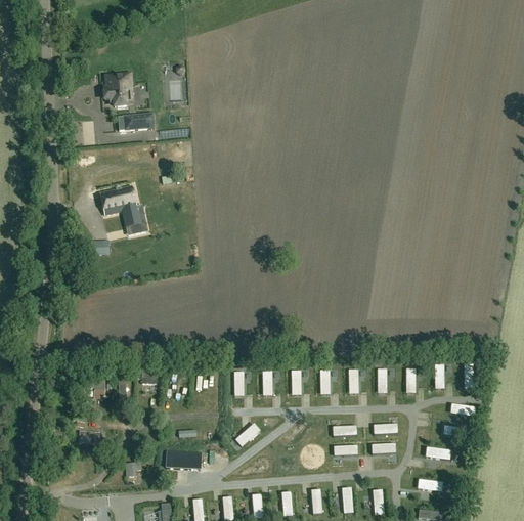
[(111,98),(111,101),(117,100),(117,105),(126,104),(125,85),(128,85),(130,84),(129,73),(106,75),(107,93),(104,93),(105,98),(111,98)]
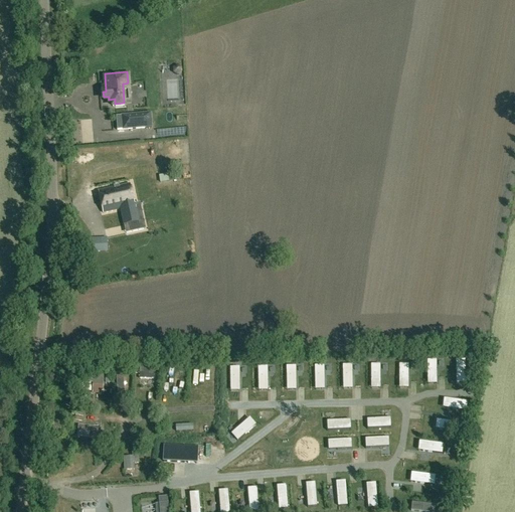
[(147,102),(145,82),(134,83),(135,102),(147,102)]
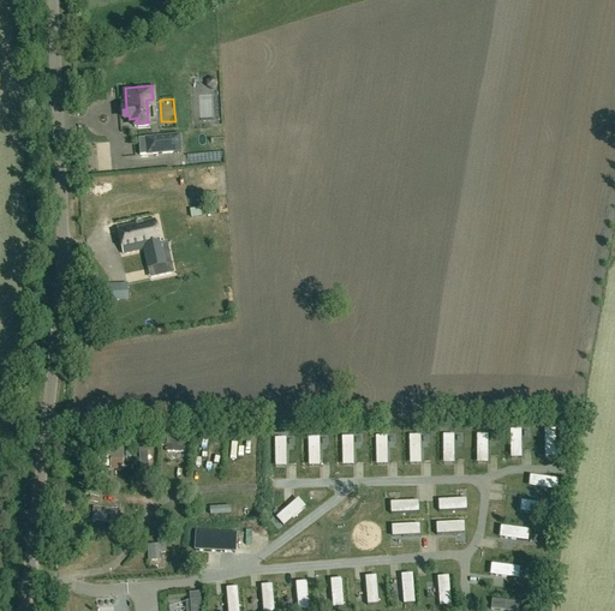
[(139,153),(147,151),(181,149),(179,132),(145,135),(138,136),(139,153)]
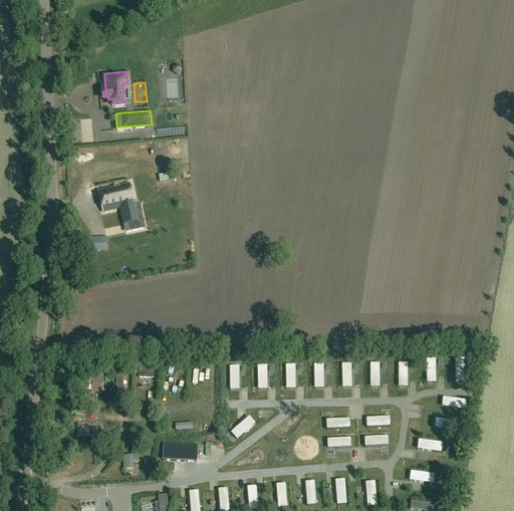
[(85,143),(97,142),(95,117),(84,118),(85,143)]
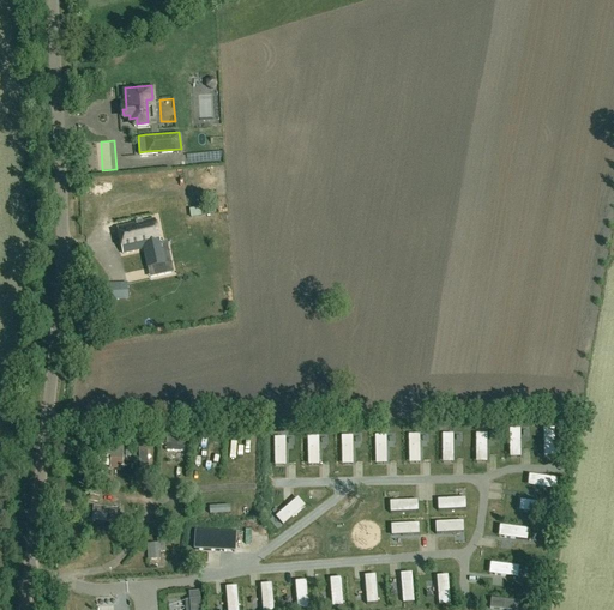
[(194,216),(205,213),(203,205),(192,207),(194,216)]
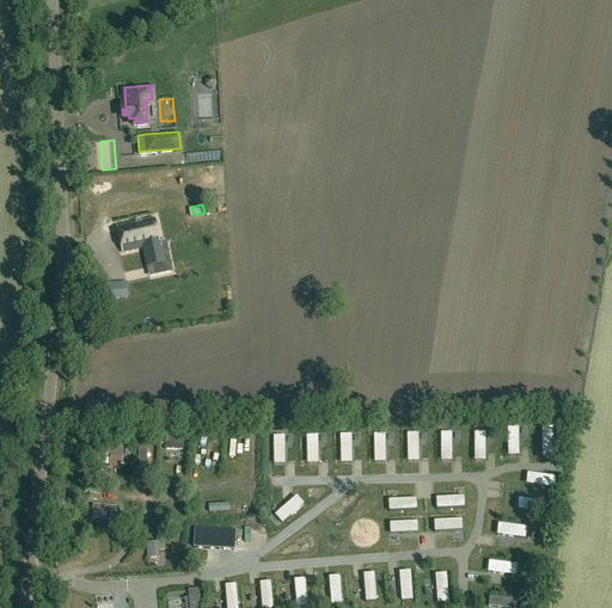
[(147,264),(164,260),(154,215),(117,223),(122,250),(144,245),(147,264)]
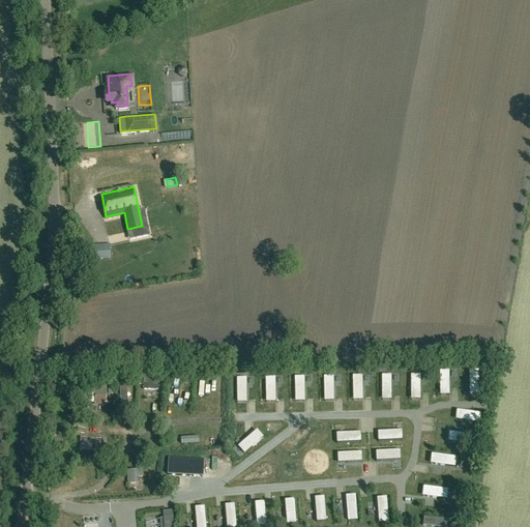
[(93,246),(93,257),(109,256),(109,245),(93,246)]
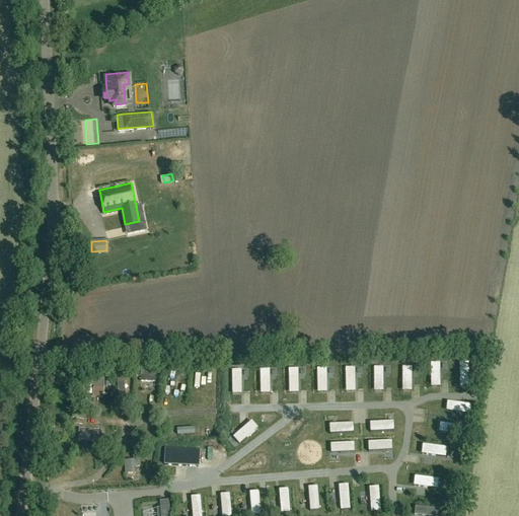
[(459,380),(460,380),(468,379),(469,379),(468,360),(459,361),(459,380)]
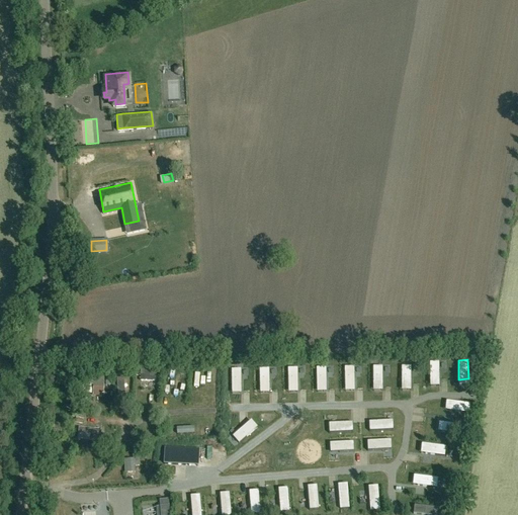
[(430,379),(439,379),(439,360),(430,360),(430,379)]
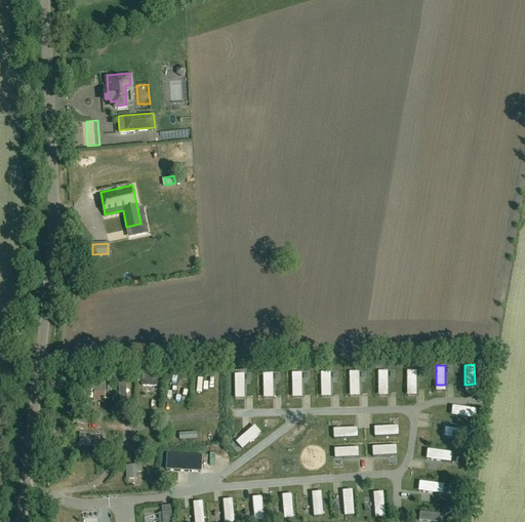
[(142,384),(157,384),(157,368),(143,368),(142,384)]
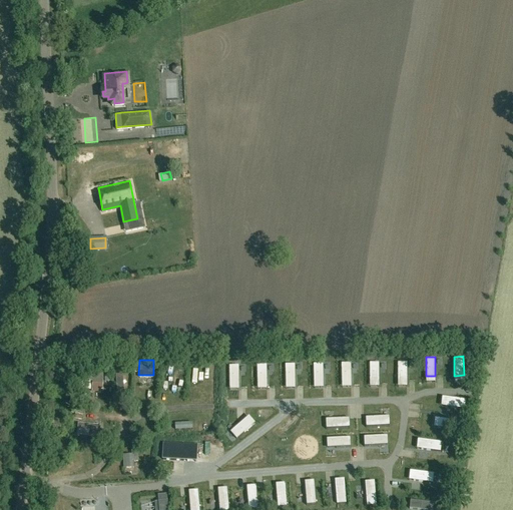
[(370,380),(378,380),(379,380),(379,361),(370,361),(370,380)]
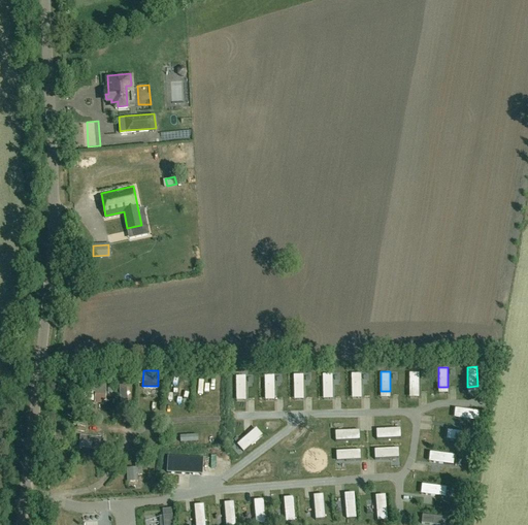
[(409,391),(418,391),(419,391),(419,371),(409,371),(409,391)]
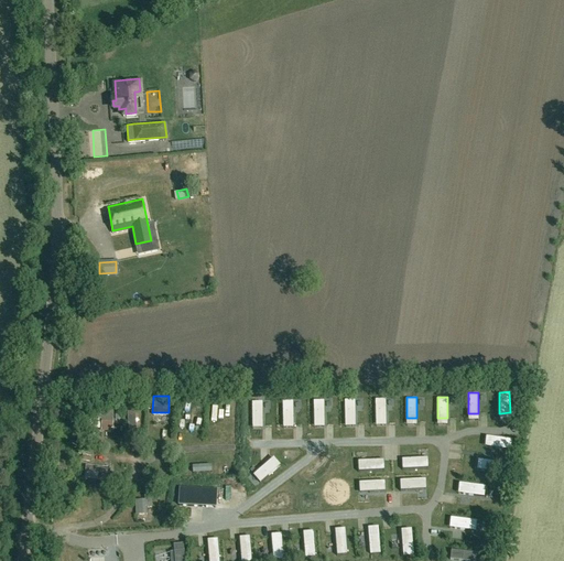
[(345,420),(355,420),(355,398),(345,399),(345,420)]
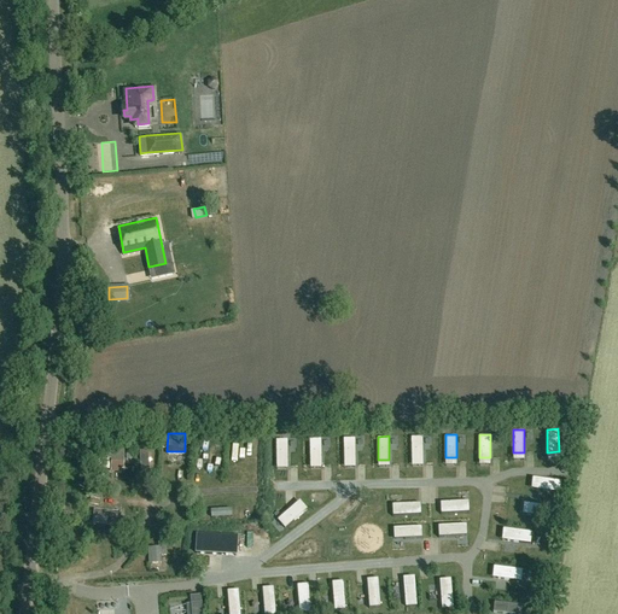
[(412,458),(423,458),(423,436),(412,436),(412,458)]
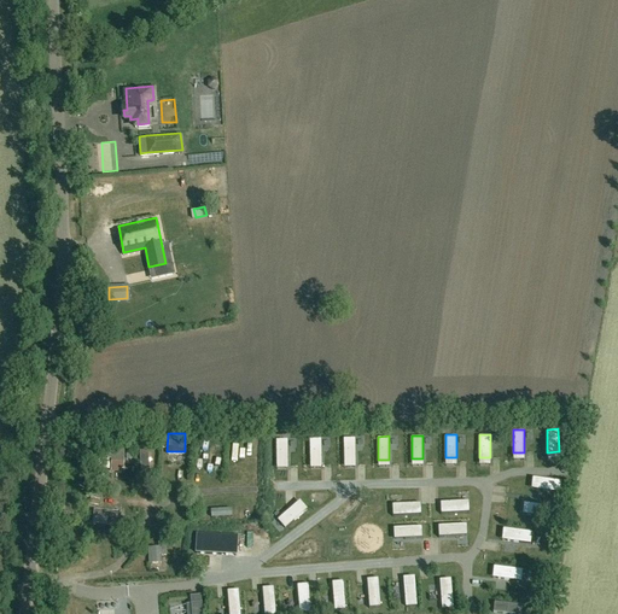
[(344,460),(355,460),(355,437),(344,437),(344,460)]
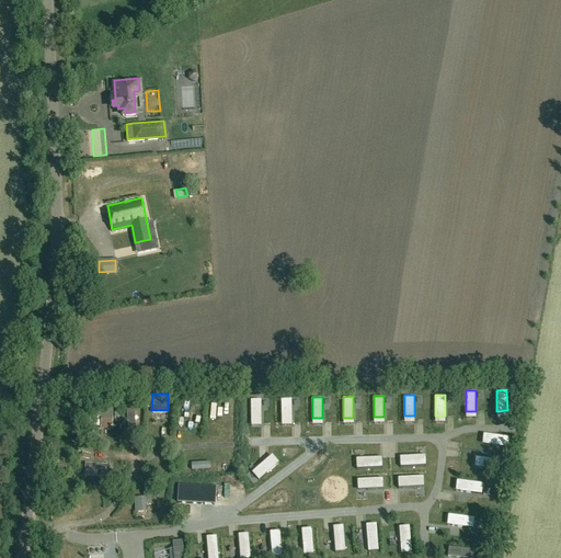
[(251,419),(261,419),(261,398),(251,398),(251,419)]
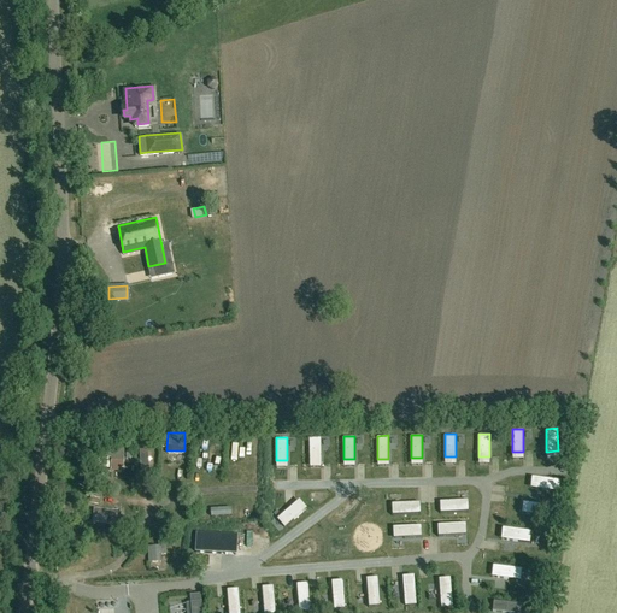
[(310,460),(321,460),(319,437),(309,437),(310,460)]
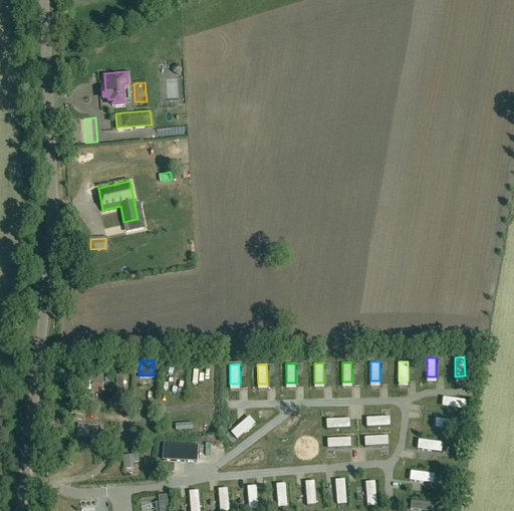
[(93,389),(103,390),(103,368),(90,368),(90,378),(93,378),(93,389)]
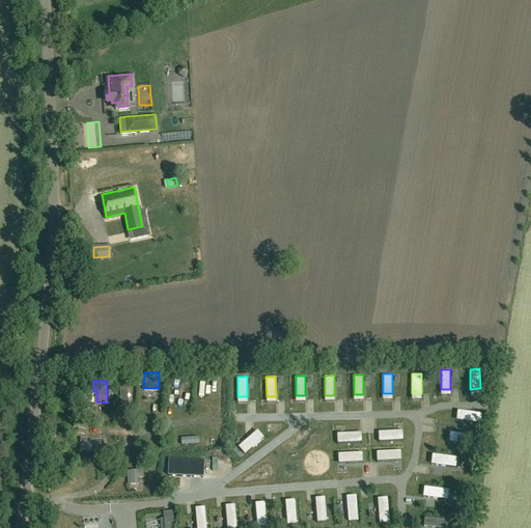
[(286,396),(285,382),(278,382),(279,396),(286,396)]
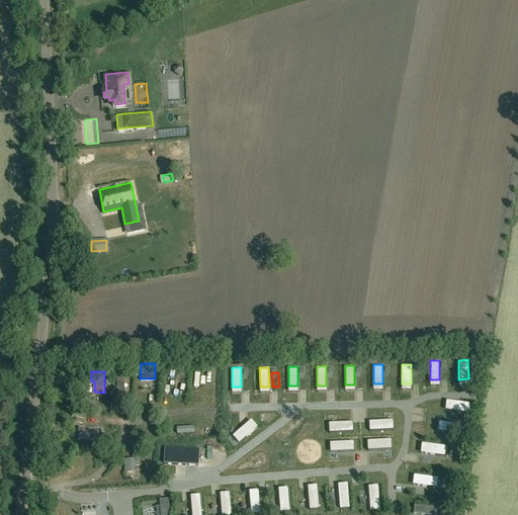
[(449,408),(449,409),(468,411),(469,402),(450,399),(450,400),(449,408)]
